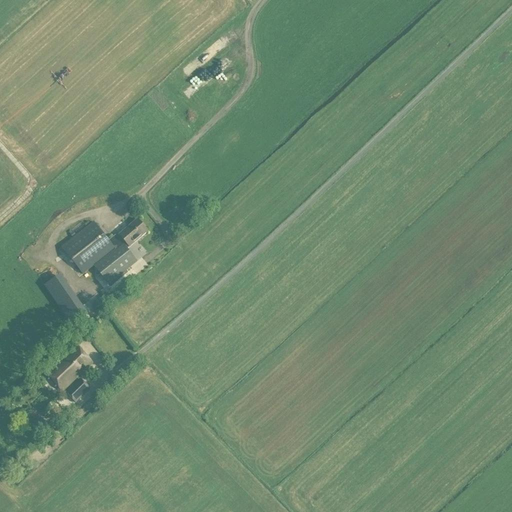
[(109,240),(100,229),(94,221),(62,247),(83,273),(115,248),(116,250),(95,266),(111,286),(138,262),(127,248),(129,247),(148,232),(138,219),(119,235),(125,243),(123,244),(115,234),(109,240)]
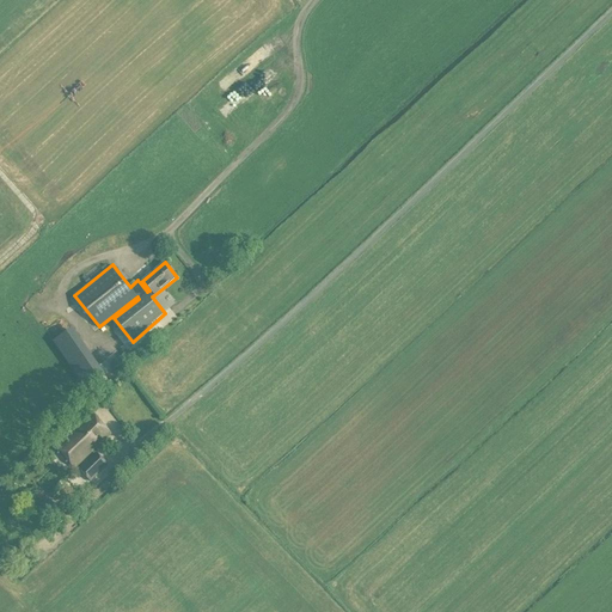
[(136,359),(134,357),(128,350),(110,366),(117,374),(136,359)]
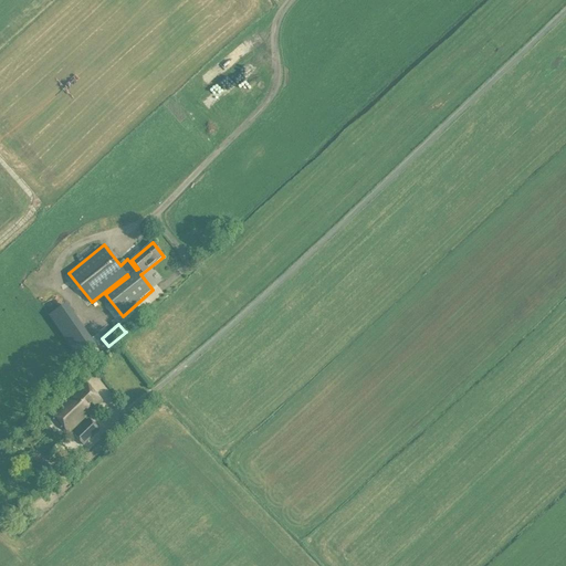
[(79,358),(94,347),(88,339),(73,349),(79,358)]
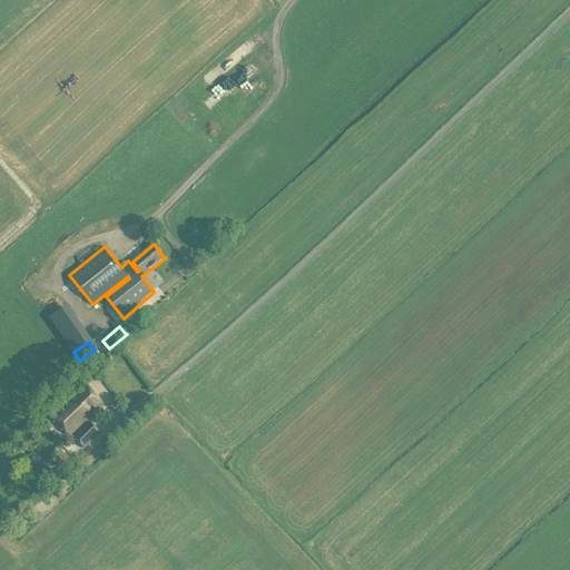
[(70,435),(104,403),(85,384),(52,416),(70,435)]
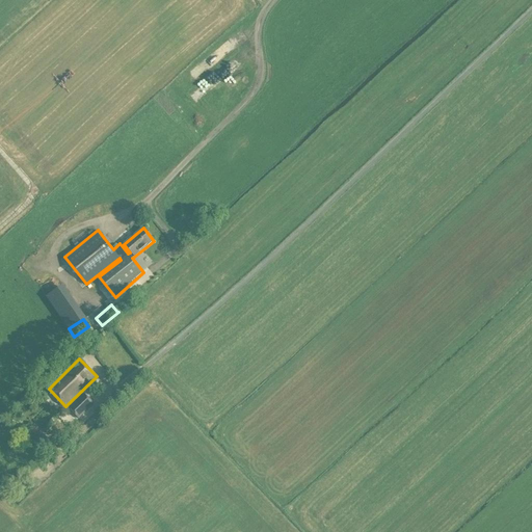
[(84,393),(69,408),(79,419),(94,403),(84,393)]
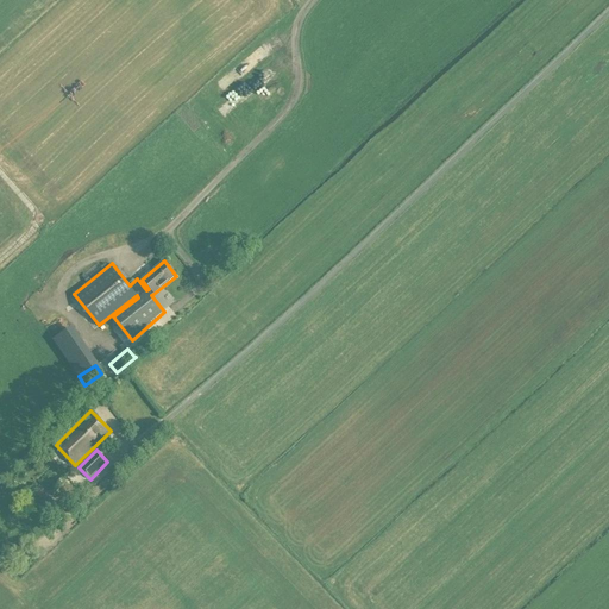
[(57,523),(67,514),(48,494),(38,503),(57,523)]
